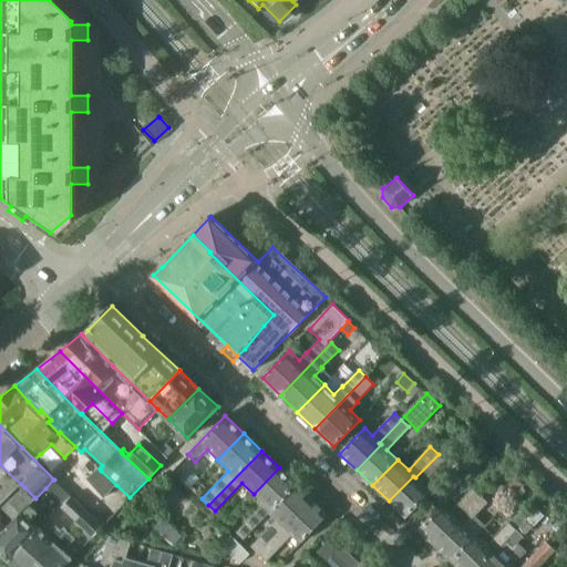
[(413,476),(389,501),(405,517),(431,491),(423,483),(444,461),(439,454),(415,477),(413,476)]
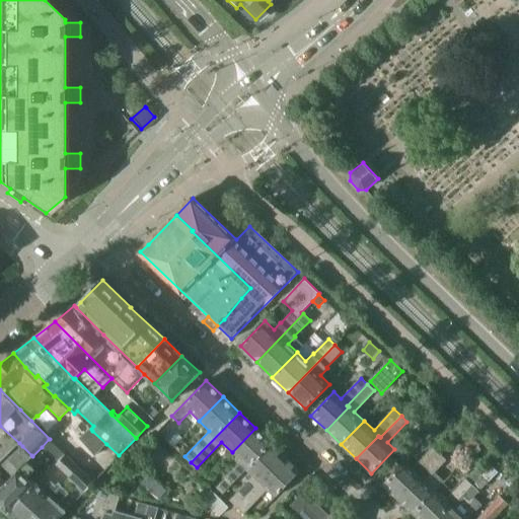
[(0,451),(5,457),(19,443),(0,426),(0,451)]
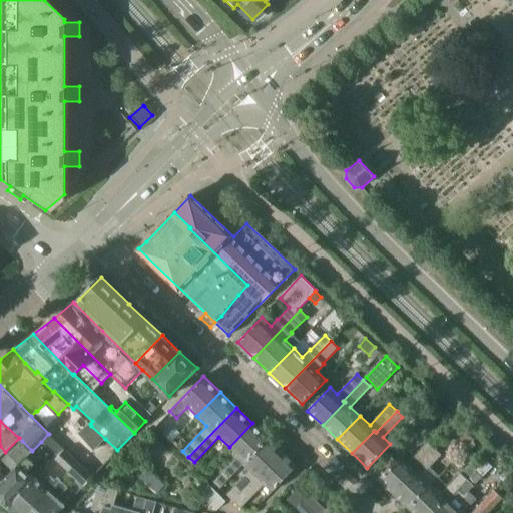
[(91,426),(90,424),(89,423),(78,433),(94,450),(105,439),(91,426)]
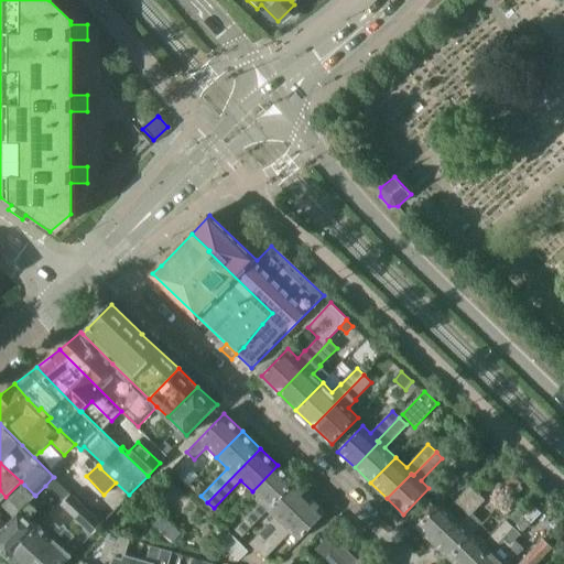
[(278,465),(252,491),(262,501),(235,530),(242,537),(268,511),(295,483),(278,465)]
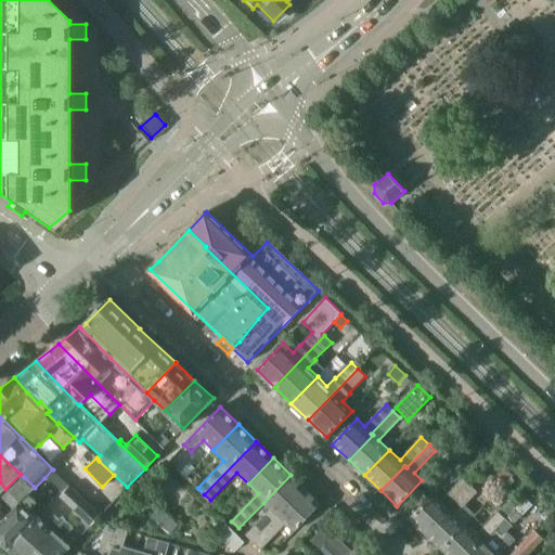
[(185,459),(177,468),(184,475),(186,477),(195,468),(185,459)]
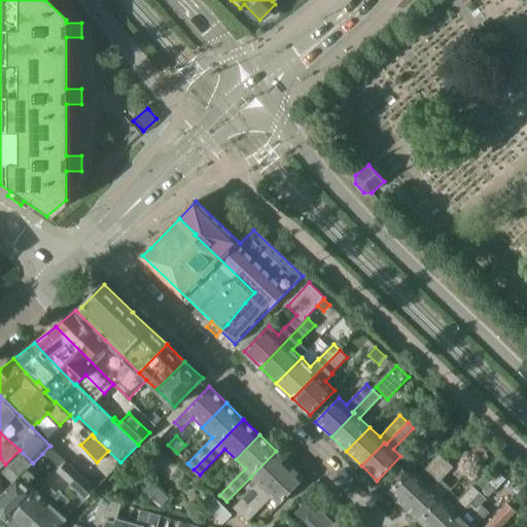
[(276,451),(250,478),(256,484),(233,507),(241,515),(289,464),(276,451)]
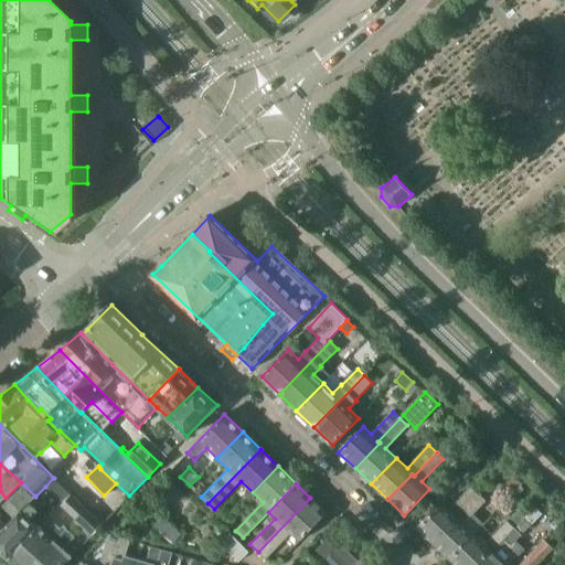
[(23,487),(10,499),(21,511),(30,502),(34,499),(35,497),(34,496),(24,486),(23,487)]
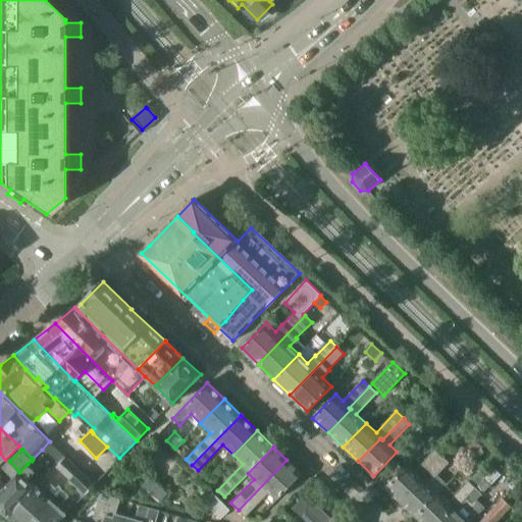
[(482,449),(474,457),(477,460),(485,452),(482,449)]
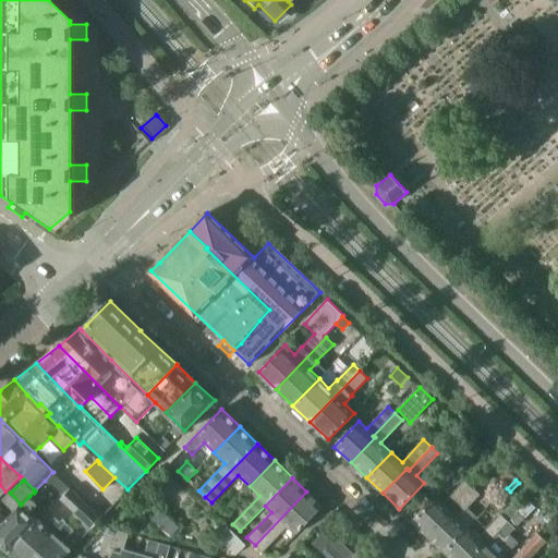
[(451,509),(473,487),(465,481),(445,504),(437,496),(412,521),(429,537),(449,517),(453,511),(451,509)]
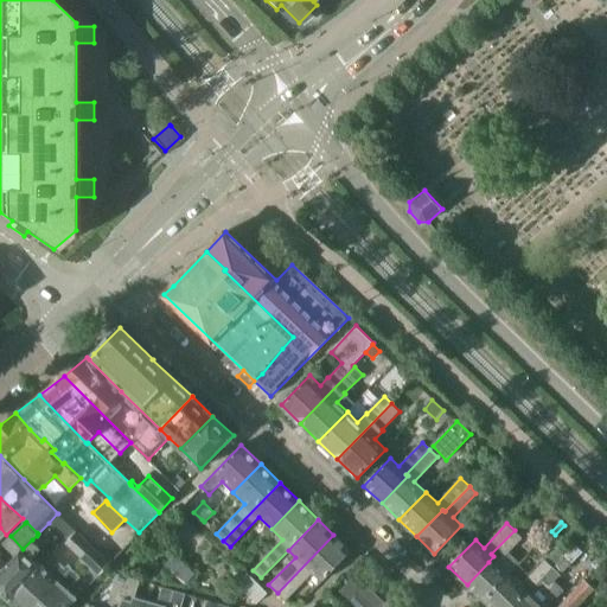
[(71,528),(63,536),(68,541),(76,531),(71,528)]
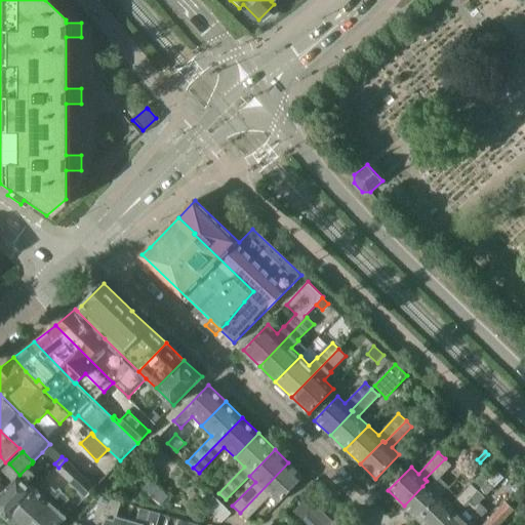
[(418,519),(441,495),(449,486),(440,477),(451,466),(445,458),(425,479),(427,481),(422,486),(404,506),(418,519)]
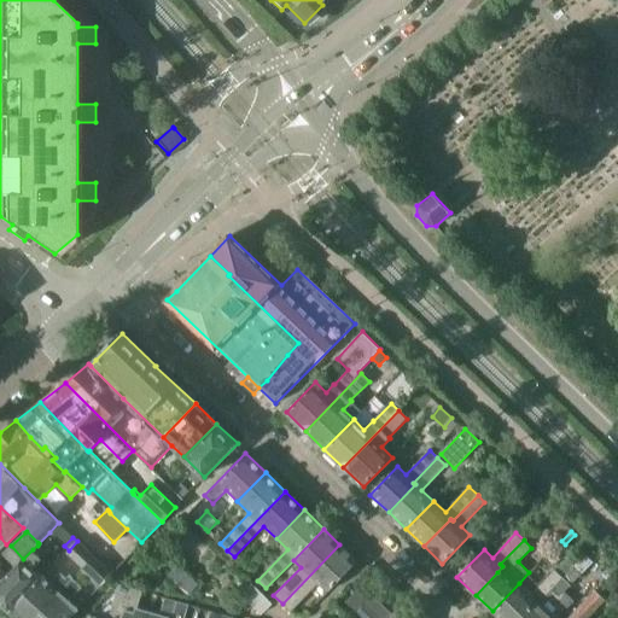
[(82,569),(94,555),(79,541),(77,541),(69,551),(66,553),(82,569)]
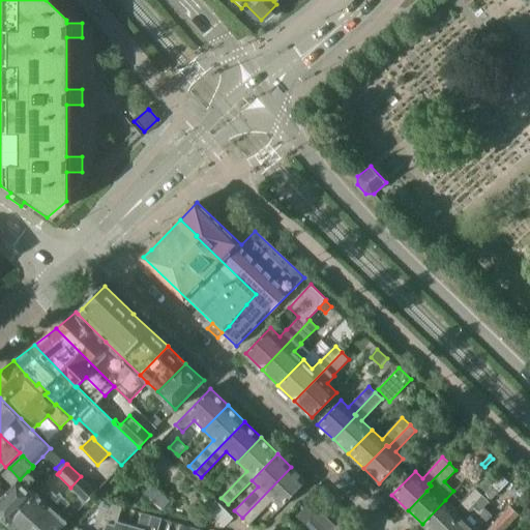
[(291,467),(242,518),(249,525),(273,501),(281,507),(306,481),(291,467)]
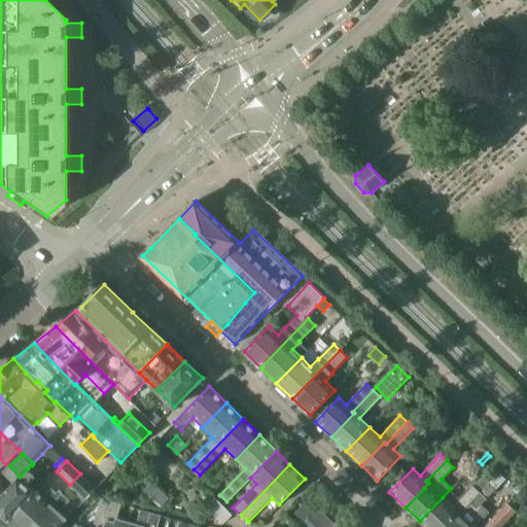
[(13,517),(35,494),(36,493),(29,485),(36,476),(39,472),(32,465),(28,468),(20,477),(12,484),(13,484),(6,491),(4,493),(0,496),(0,515),(8,523),(13,517)]
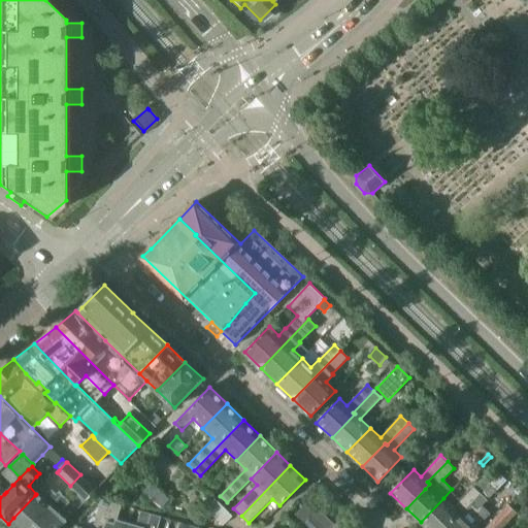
[(2,473),(12,485),(20,477),(9,466),(2,473)]
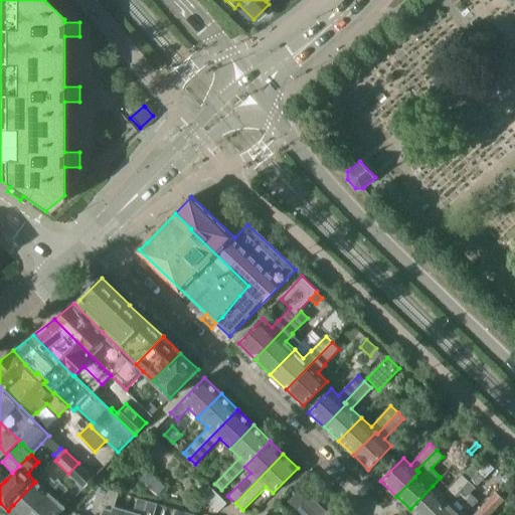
[(433,486),(410,509),(415,514),(433,514),(448,500),(450,502),(457,495),(470,482),(485,465),(479,460),(468,471),(468,470),(443,496),(443,495),(433,486)]
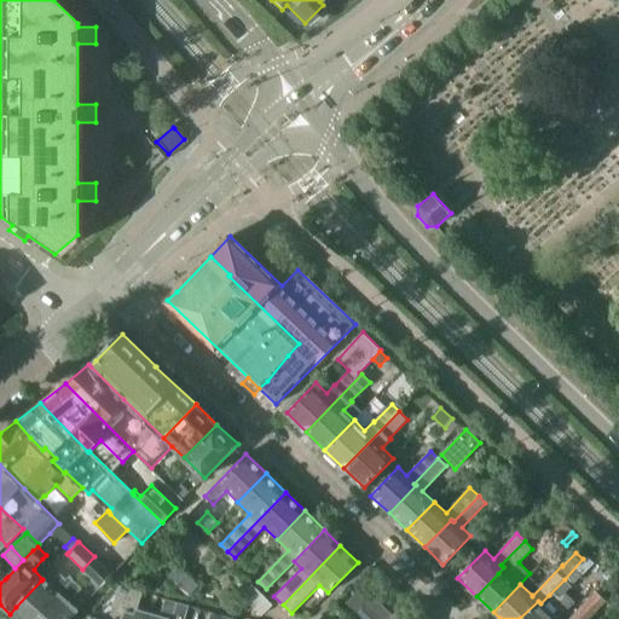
[(583,559),(565,579),(549,595),(541,603),(538,601),(520,618),(556,618),(574,600),(566,593),(572,586),(595,562),(585,555),(583,559)]
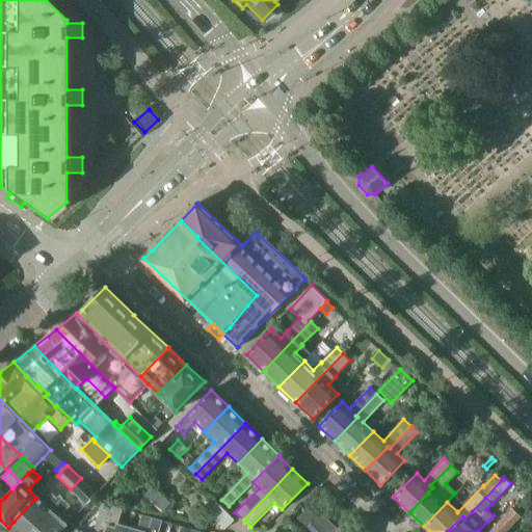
[(81,478),(71,489),(69,491),(84,506),(97,494),(81,478)]
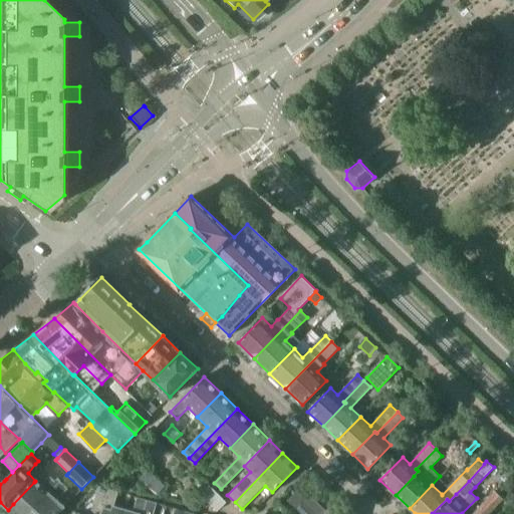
[(40,487),(34,482),(13,504),(23,513),(28,513),(60,481),(57,478),(55,480),(50,476),(40,487)]
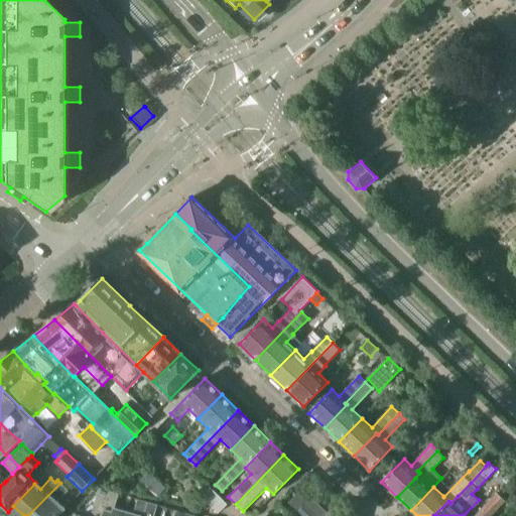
[(157,496),(164,487),(155,480),(151,485),(152,492),(157,496)]
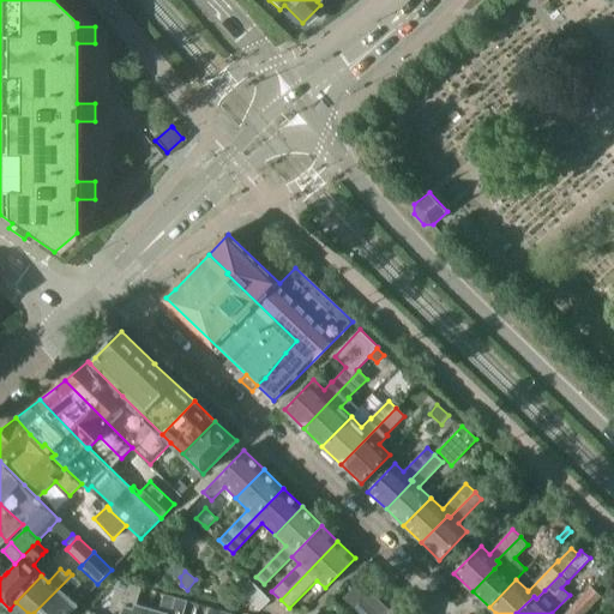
[(82,583),(72,575),(34,613),(70,613),(76,608),(66,600),(82,583)]
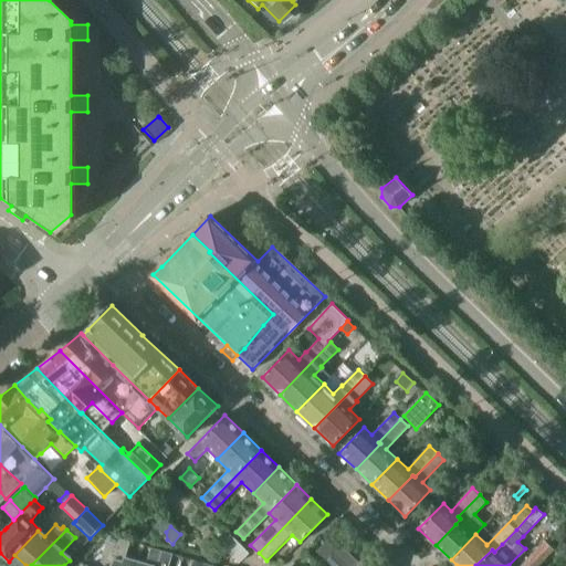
[(221,544),(227,549),(240,563),(250,553),(231,534),(221,544)]
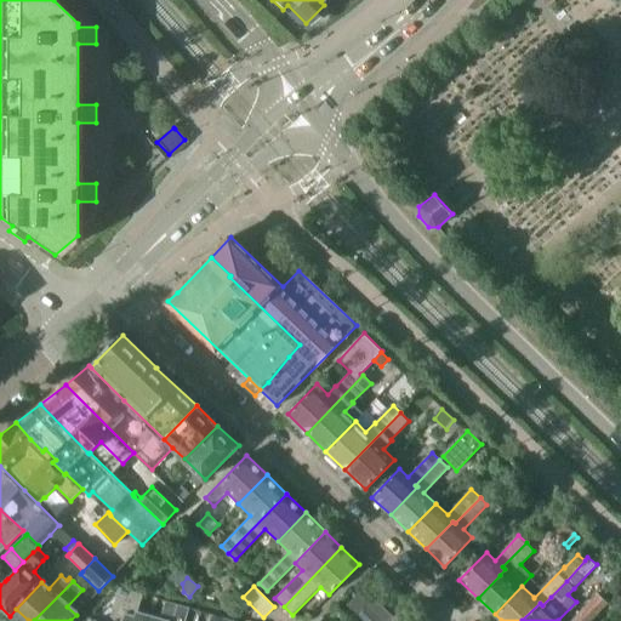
[(124,620),(132,591),(120,587),(109,620),(101,620),(96,620),(95,620),(124,620)]
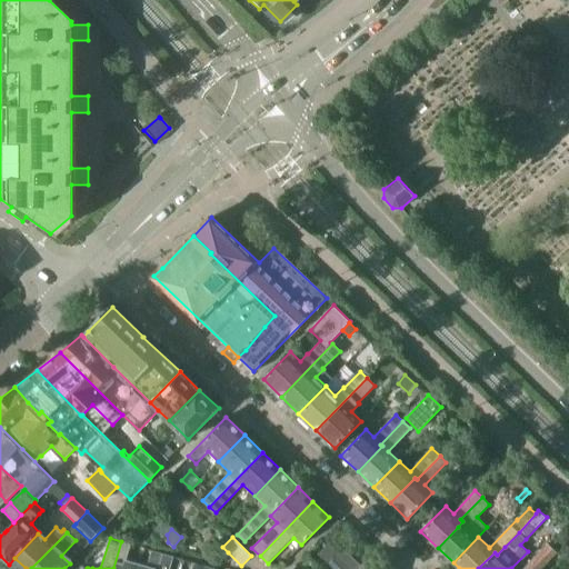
[(327,547),(349,568),(385,568),(371,557),(362,567),(333,539),(327,547)]
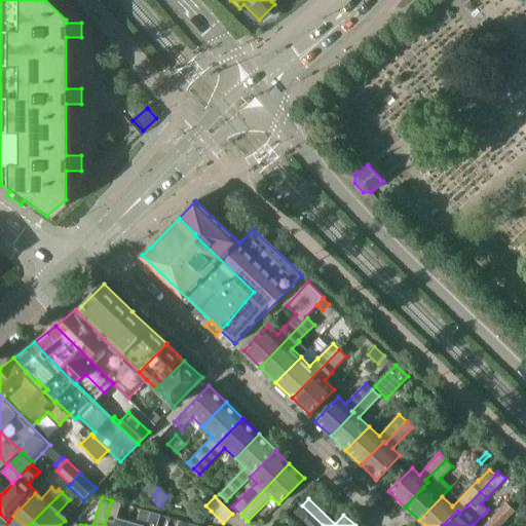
[(114,525),(121,503),(112,500),(105,525),(114,525)]
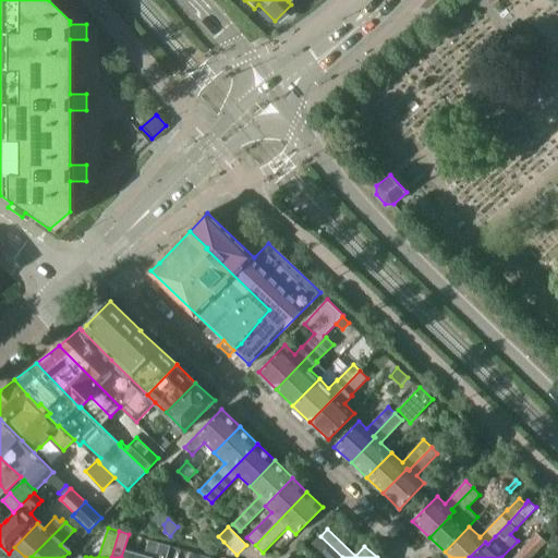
[(529,557),(546,541),(538,533),(514,557),(529,557)]
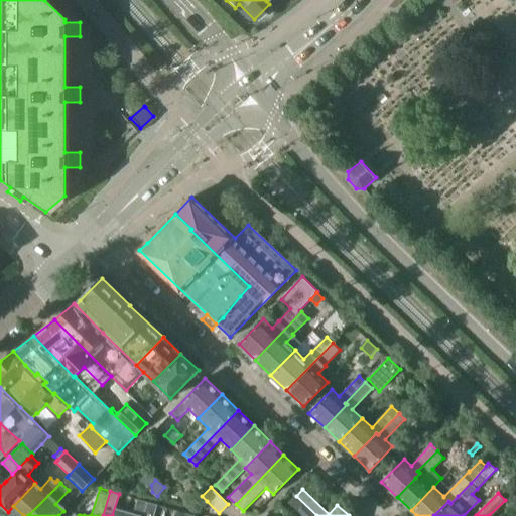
[(304,515),(316,515),(296,496),(290,502),(304,515)]
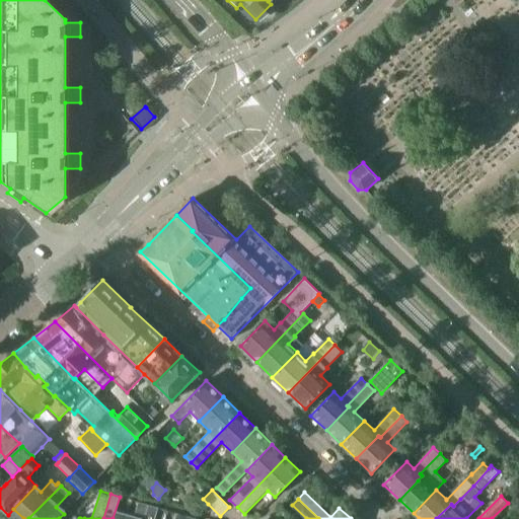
[(145,518),(149,505),(139,502),(134,518),(131,518),(125,517),(123,518),(145,518)]
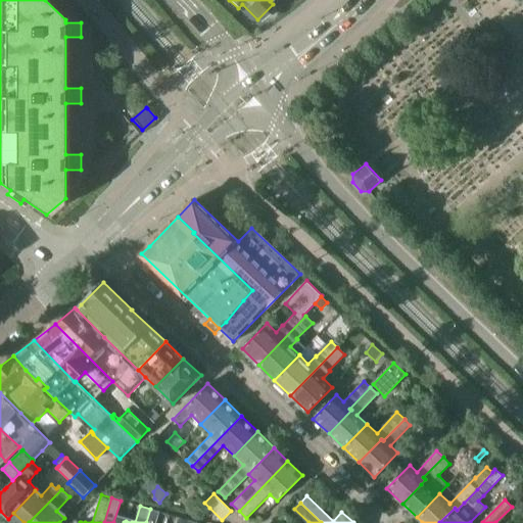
[(155,522),(159,512),(150,509),(146,522),(155,522)]
